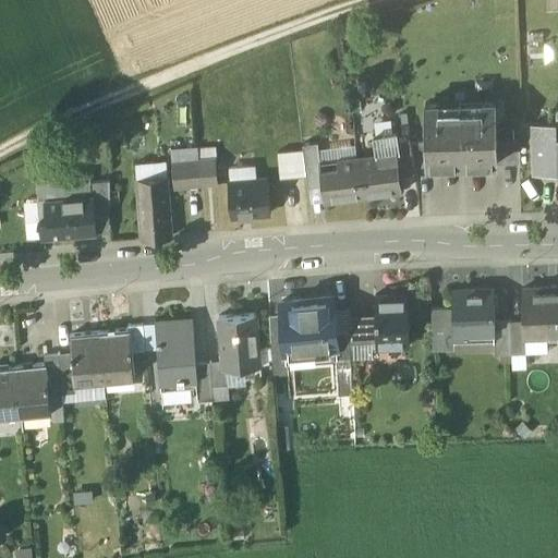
[(481,108),(439,109),(439,102),(424,104),(424,135),(423,135),(423,143),(424,147),(425,167),(496,166),(495,146),(496,146),(496,134),(495,134),(495,101),(481,101),(481,108)]
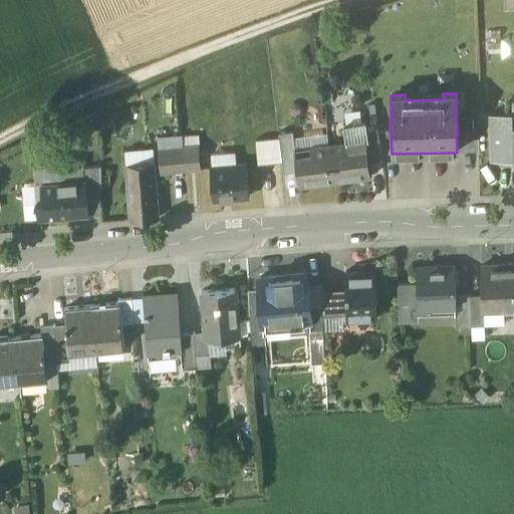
[(511,112),(490,114),(491,161),(513,160),(513,126),(513,127),(511,112)]
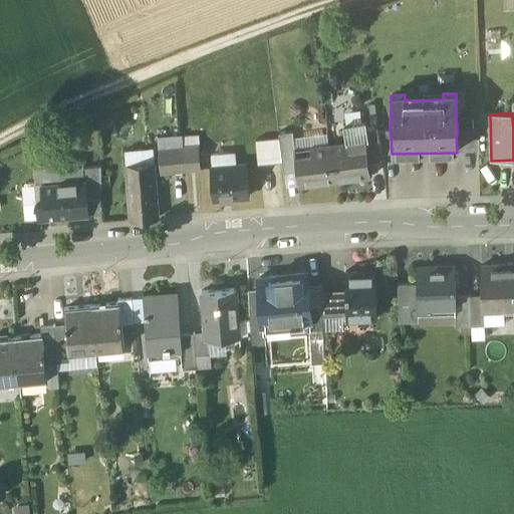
[(341,144),(329,145),(334,179),(369,174),(366,152),(366,146),(364,146),(363,133),(367,133),(365,123),(365,119),(344,122),(339,123),(340,139),(341,139),(341,144)]
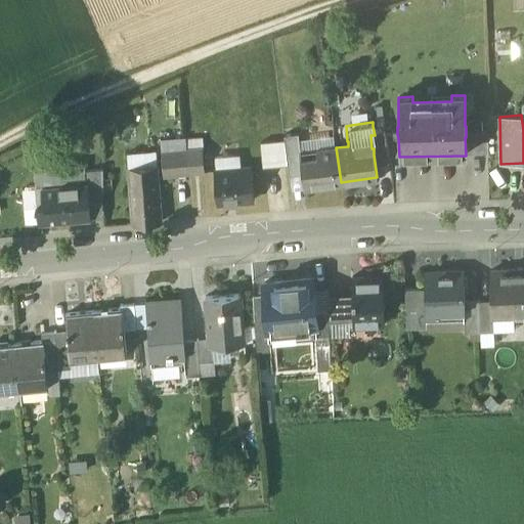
[(384,125),(373,126),(375,135),(370,135),(372,148),(374,148),(374,155),(388,153),(385,134),(384,125)]
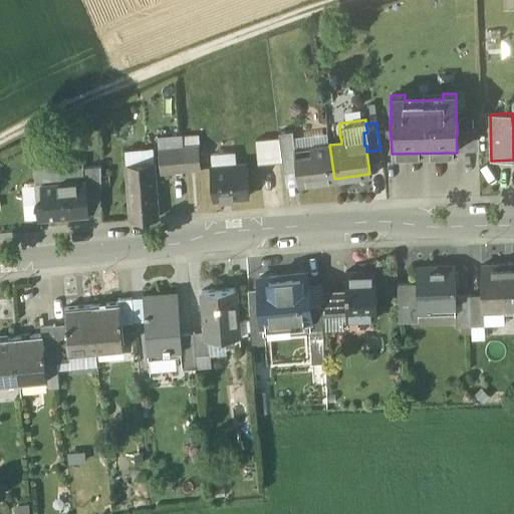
[(478,130),(465,131),(466,153),(479,152),(478,130)]
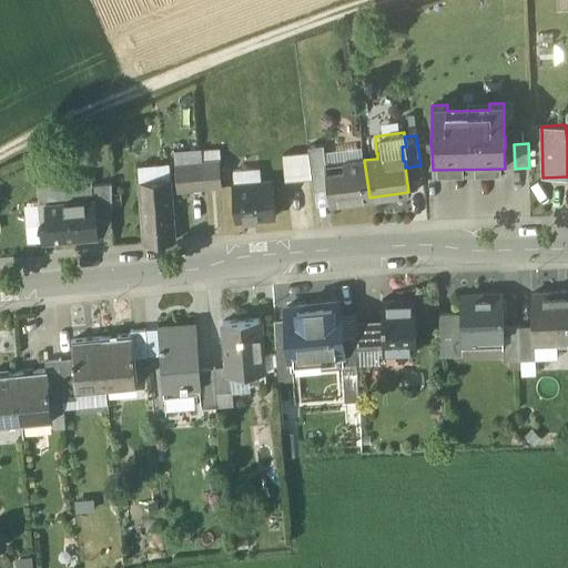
[(323,144),(307,146),(312,178),(313,190),(327,189),(325,171),(327,170),(323,144)]
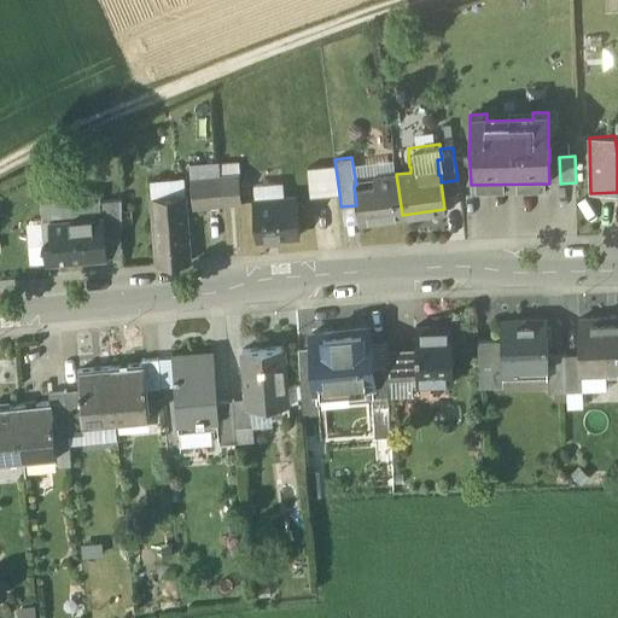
[(470,163),(468,158),(454,158),(458,180),(458,185),(471,185),(470,163)]
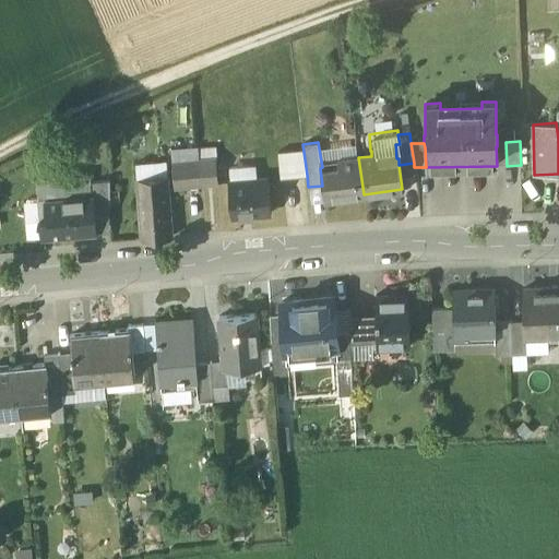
[(198,146),(170,150),(171,162),(199,158),(198,149),(198,146)]
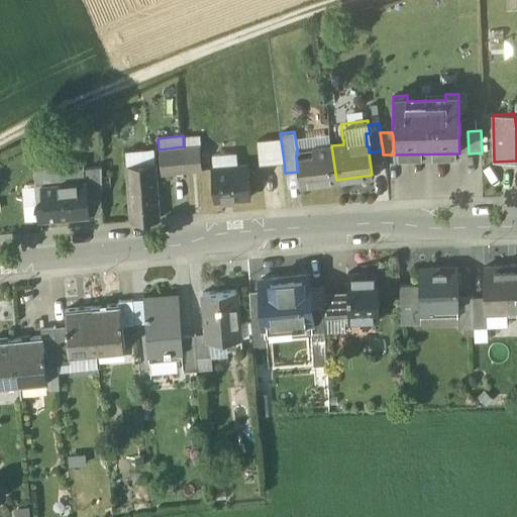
[(200,136),(183,137),(184,146),(201,144),(200,136)]
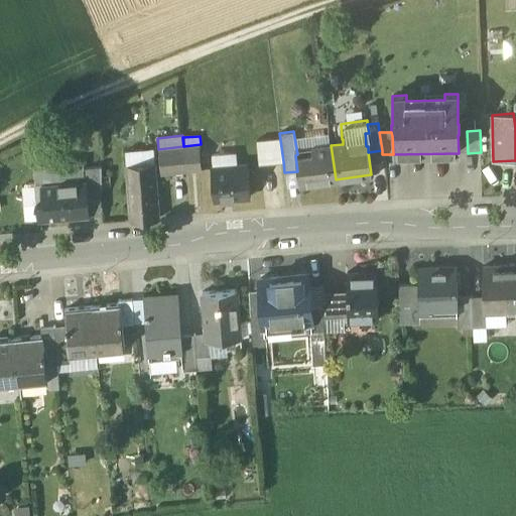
[(280,138),(258,140),(259,163),(283,161),(280,138)]
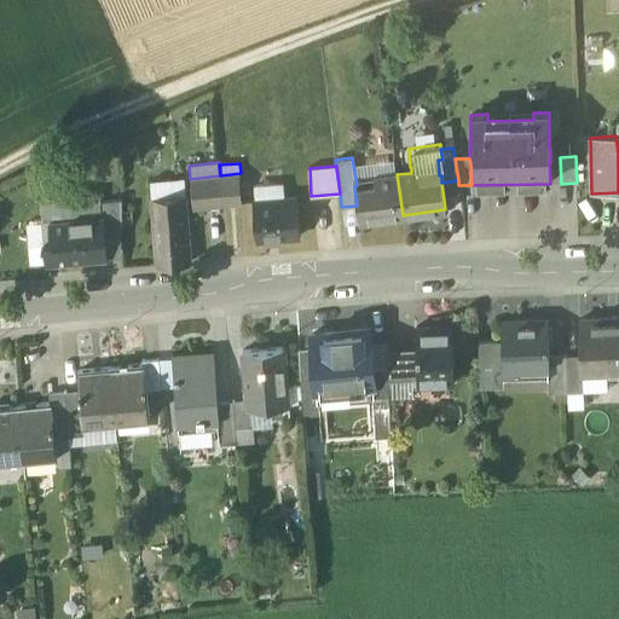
[(241,173),(220,175),(223,204),(244,202),(241,173)]
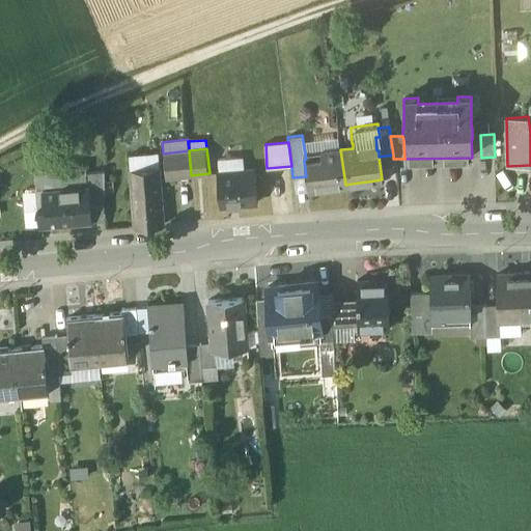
[(306,159),(304,160),(306,176),(308,190),(345,185),(340,149),(322,151),(322,157),(306,159)]
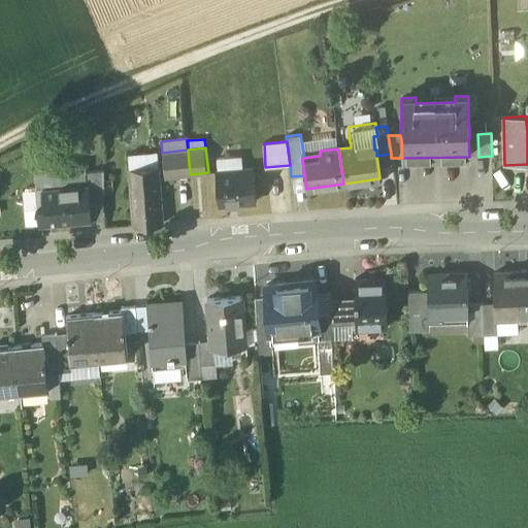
[(188,150),(162,153),(164,176),(190,174),(188,150)]
